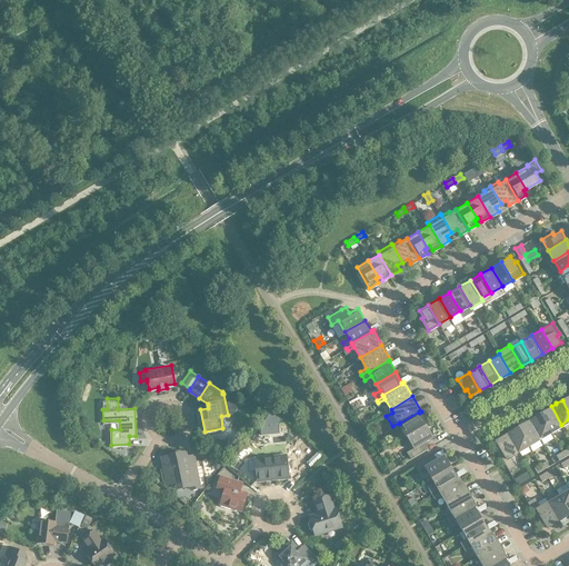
[(561,425),(551,406),(546,409),(540,413),(551,432),(561,425)]
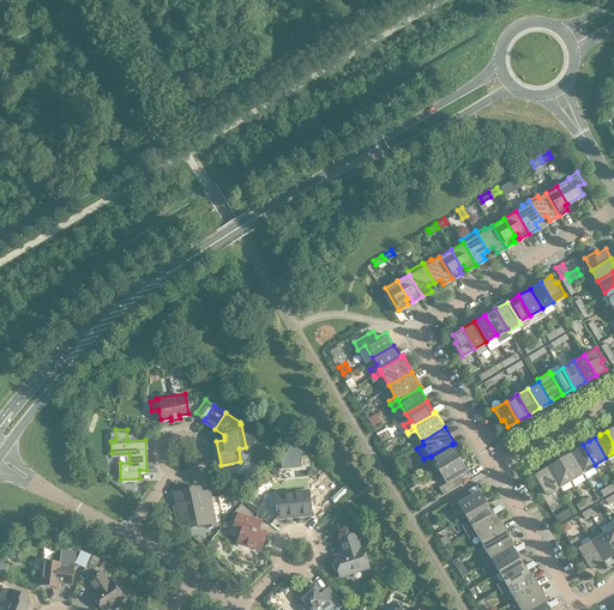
[(293,442),(281,457),(281,466),(301,464),(300,454),(304,451),(293,442)]
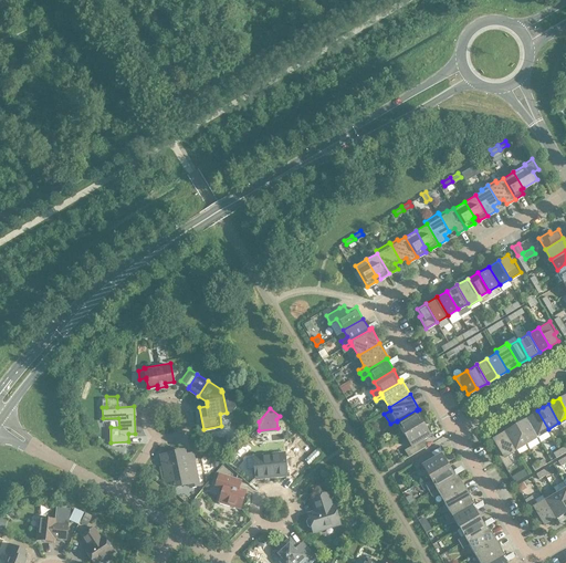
[(397,420),(390,424),(394,430),(400,426),(404,433),(423,421),(417,410),(417,409),(397,421),(397,420)]
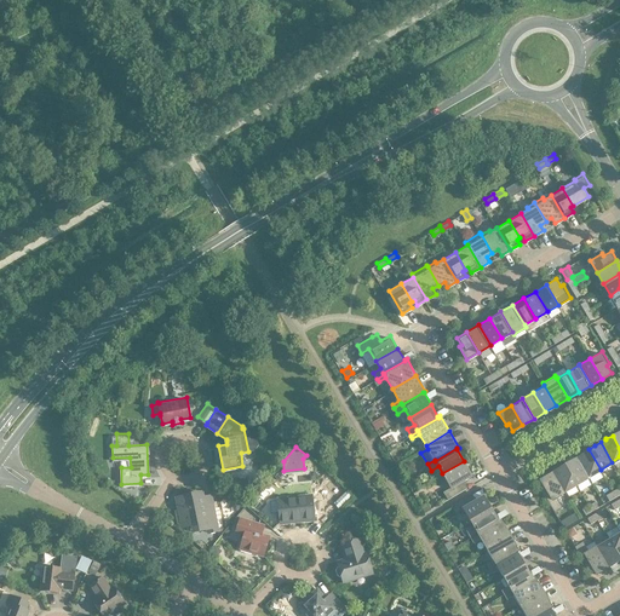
[(601,470),(589,449),(581,453),(583,454),(577,456),(589,476),(601,470)]
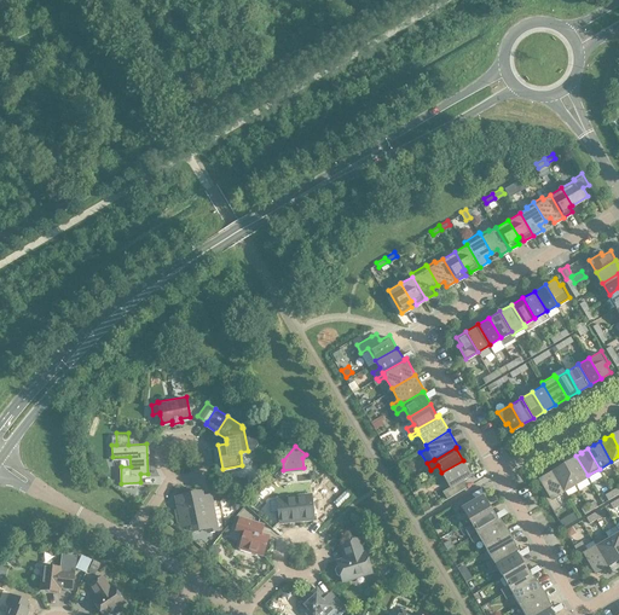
[(588,475),(576,456),(571,459),(571,458),(563,463),(576,482),(588,475)]
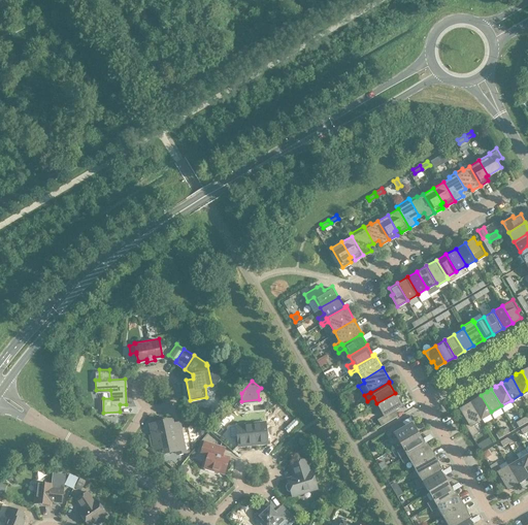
[(402,403),(395,393),(376,403),(383,414),(376,418),(381,424),(397,415),(394,408),(402,403)]
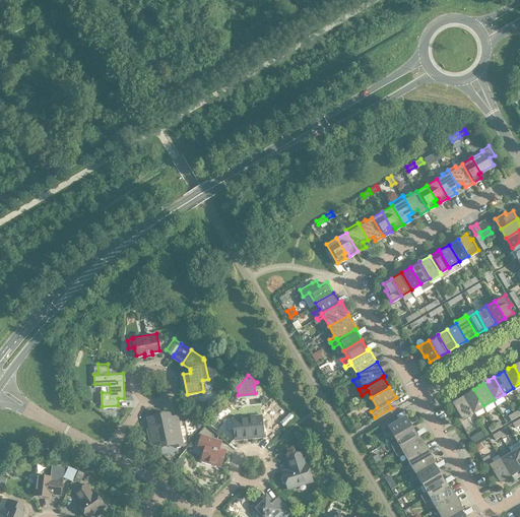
[(483,405),(473,389),(468,392),(464,395),(473,411),(483,405)]
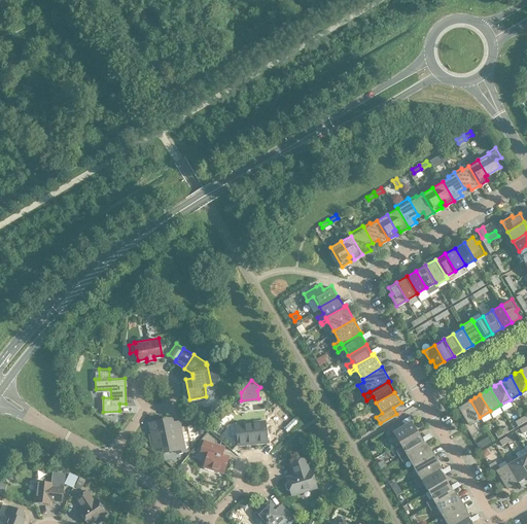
[(480,417),(470,400),(465,403),(459,407),(461,410),(458,412),(471,433),(478,429),(472,421),(480,417)]
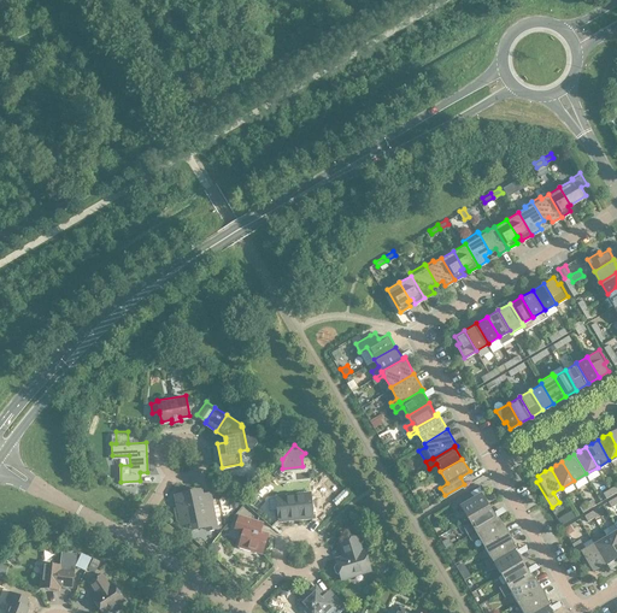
[(209,528),(216,525),(211,504),(204,505),(200,490),(192,493),(191,490),(176,494),(178,505),(174,506),(176,519),(191,516),(193,526),(207,524),(209,528)]
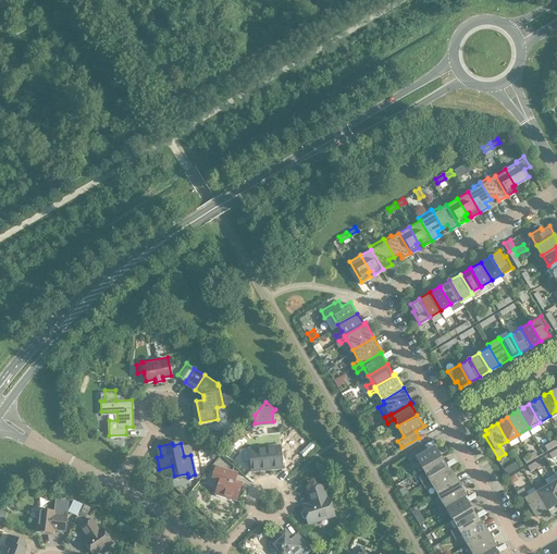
[(425,448),(422,443),(405,453),(409,459),(416,456),(422,467),(441,455),(434,443),(425,448)]
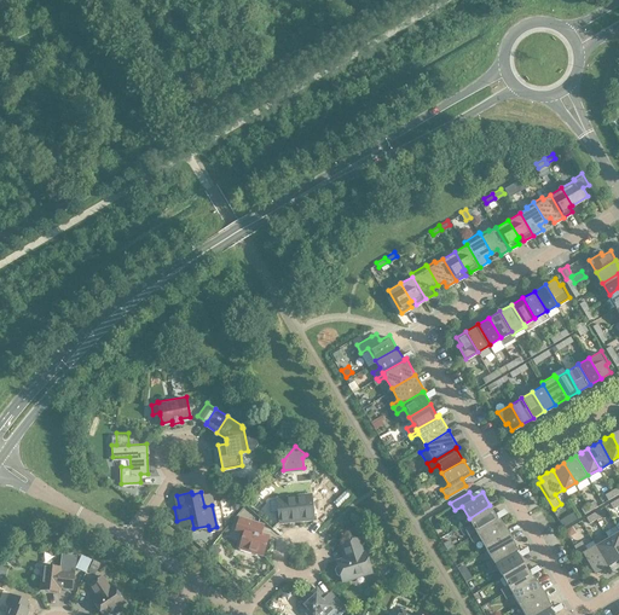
[(277,498),(270,498),(271,510),(278,510),(278,520),(314,515),(314,512),(312,494),(312,493),(276,497),(277,498)]
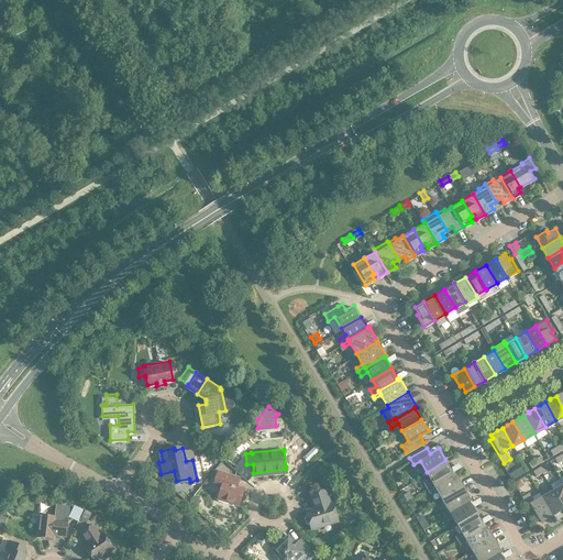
[(452,471),(445,460),(427,472),(420,475),(428,489),(433,484),(433,483),(453,472),(452,471)]
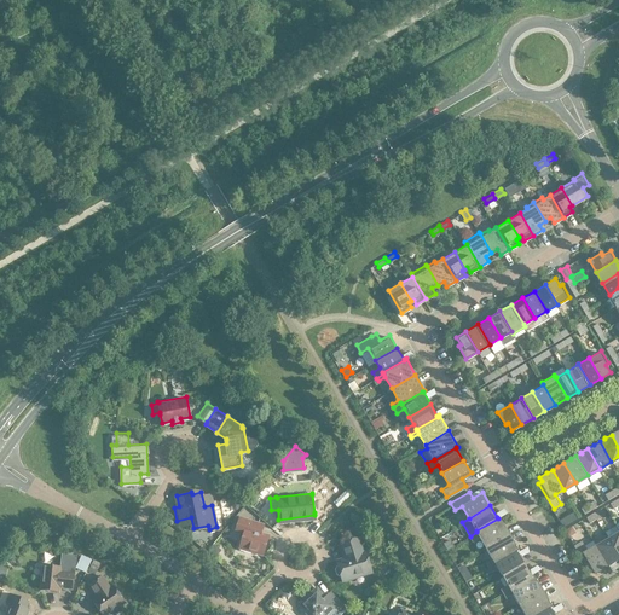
[(239,545),(262,552),(268,533),(259,531),(258,528),(259,522),(239,516),(236,526),(241,528),(238,534),(239,537),(242,537),(239,545)]
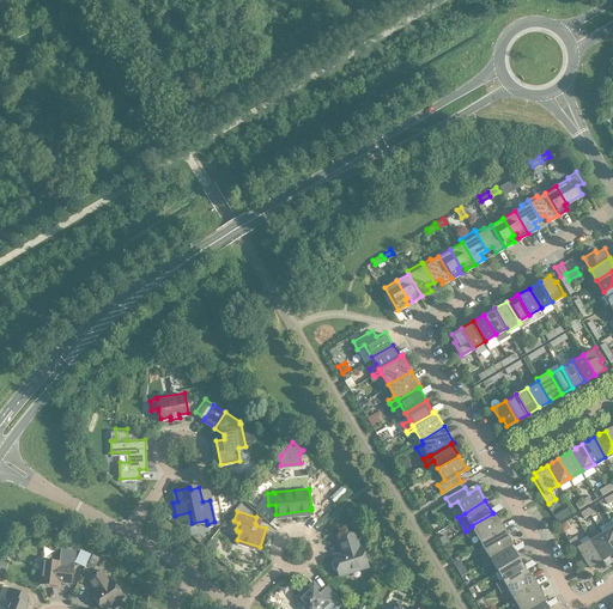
[(495,511),(492,512),(493,513),(472,525),(472,527),(466,531),(467,534),(474,530),(481,541),(504,527),(495,511)]
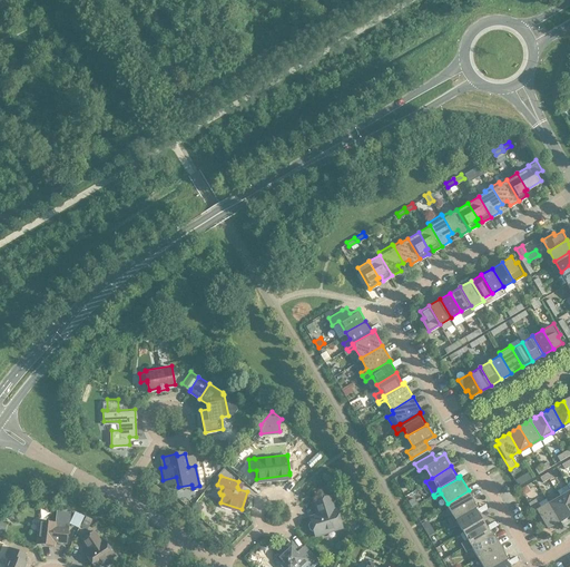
[(569,488),(560,495),(569,511),(569,488)]
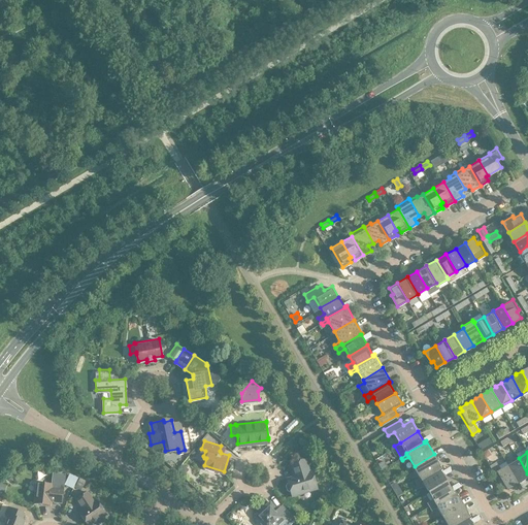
[(442,468),(434,454),(415,466),(420,476),(414,480),(416,482),(422,479),(422,480),(440,468),(440,469),(442,468)]
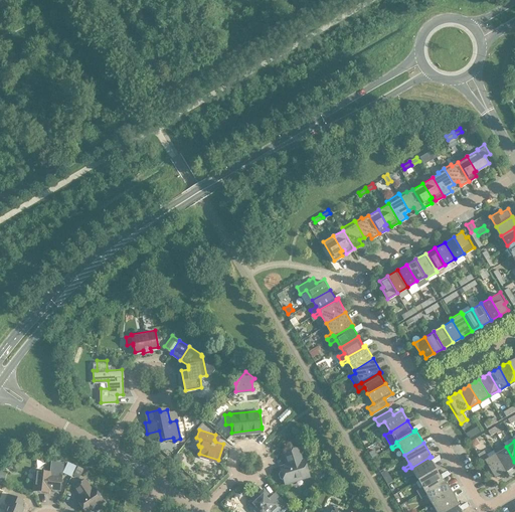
[(285,482),(309,474),(304,458),(302,458),(298,446),(284,450),(286,459),(287,459),(289,462),(280,465),(281,470),(280,470),(279,473),(280,476),(283,478),(284,477),(285,482)]
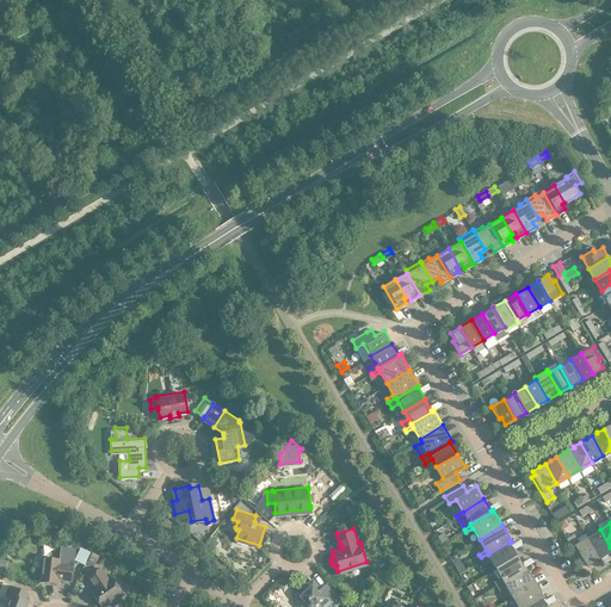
[(444,530),(437,534),(442,540),(448,537),(444,530)]
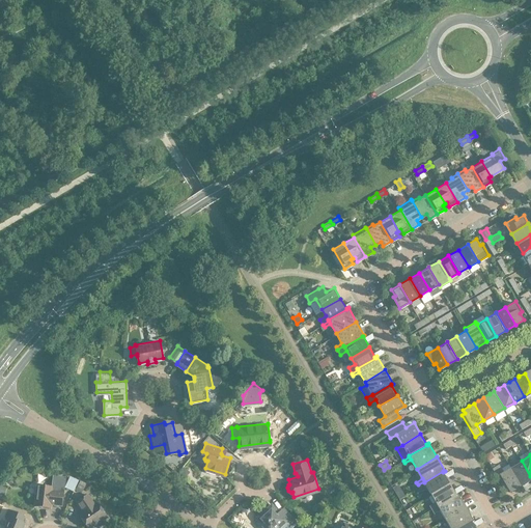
[(530,477),(530,476),(522,461),(511,467),(521,483),(526,481),(530,477)]
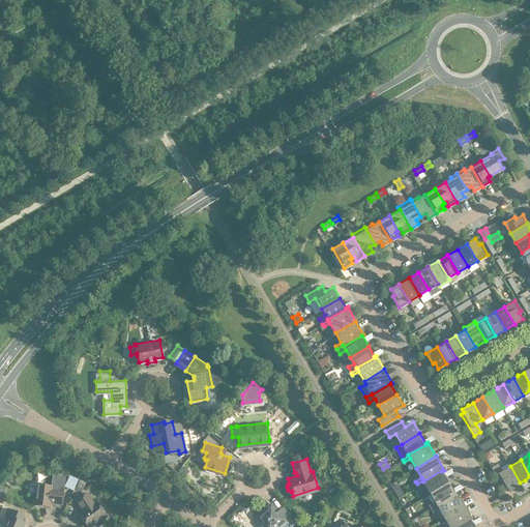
[(516,486),(520,482),(510,466),(503,470),(498,462),(491,466),(504,488),(507,486),(509,489),(510,489),(516,486)]
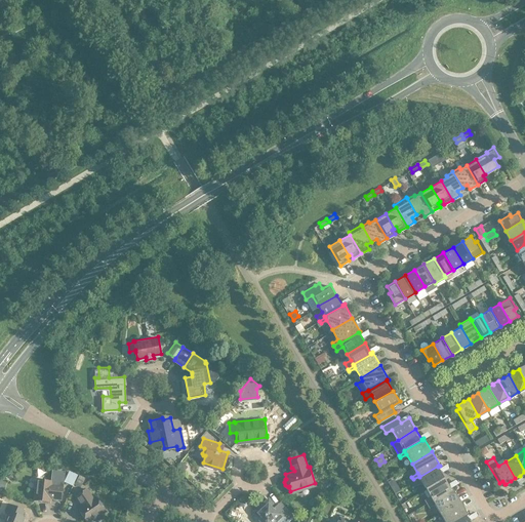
[(419,476),(413,479),(416,485),(422,481),(426,487),(444,477),(438,467),(438,466),(419,477),(419,476)]
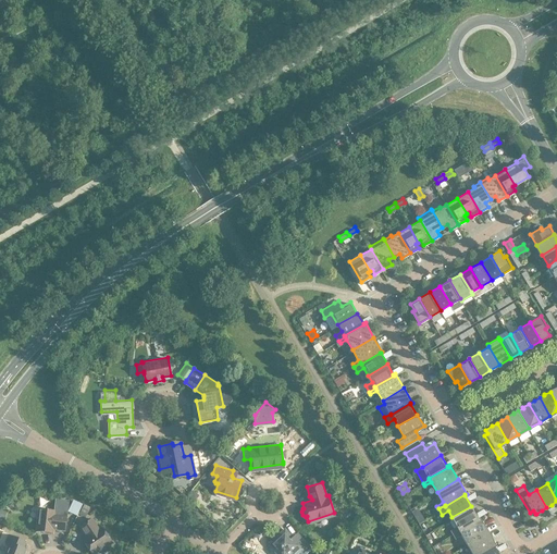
[(39,507),(37,529),(52,530),(53,527),(65,528),(69,497),(54,496),(53,508),(39,507)]
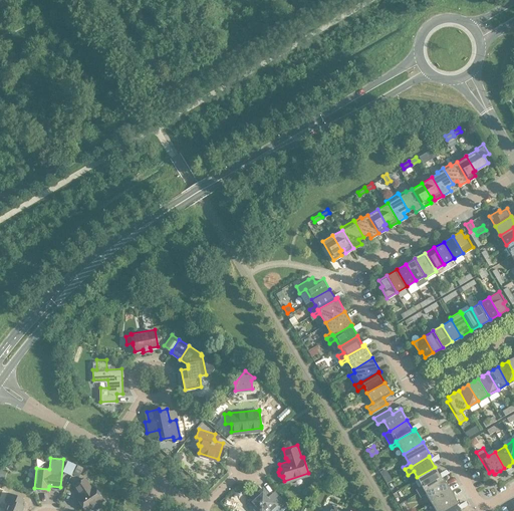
[(78,462),(73,471),(79,473),(83,465),(78,462)]
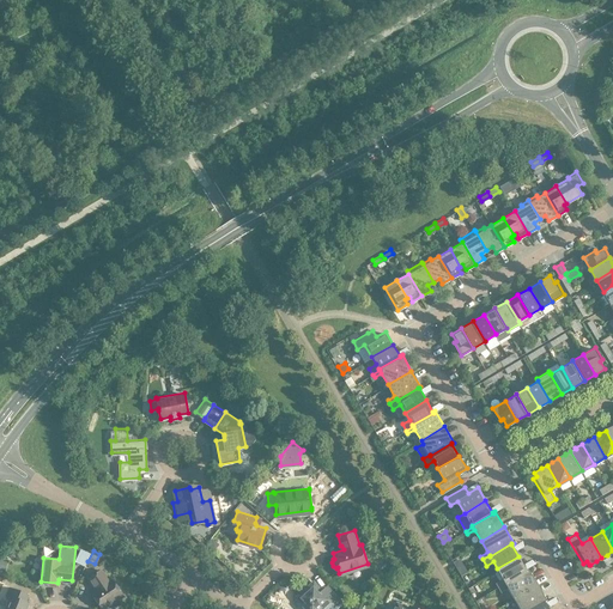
[(460,556),(454,560),(462,573),(468,570),(460,556)]
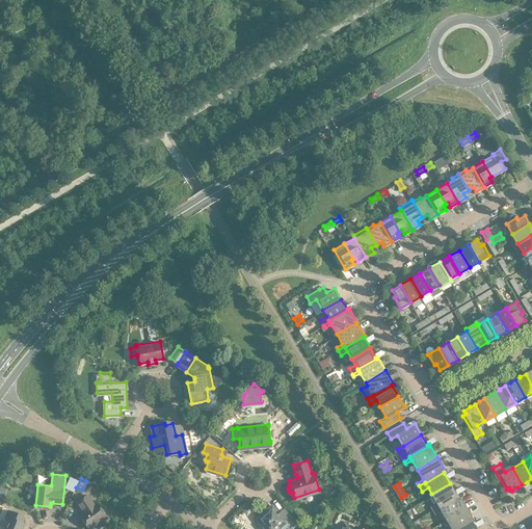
[(456,494),(450,483),(431,494),(435,501),(429,504),(432,509),(439,506),(439,505),(456,494)]
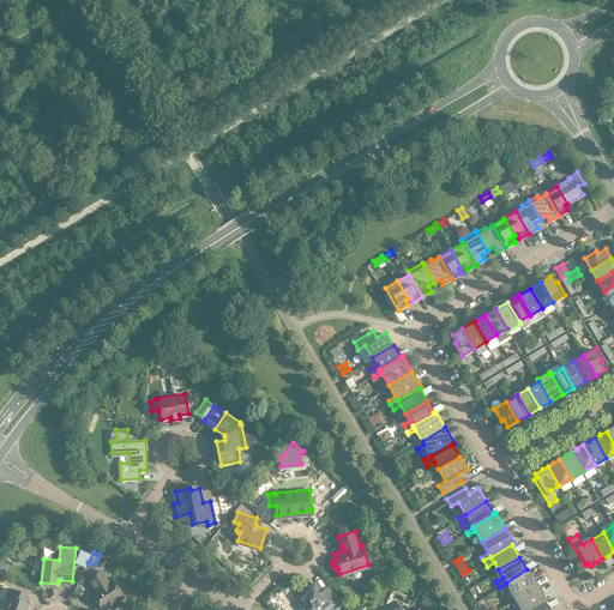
[(529,568),(527,569),(506,583),(506,584),(499,587),(501,591),(509,586),(515,598),(539,584),(529,568)]
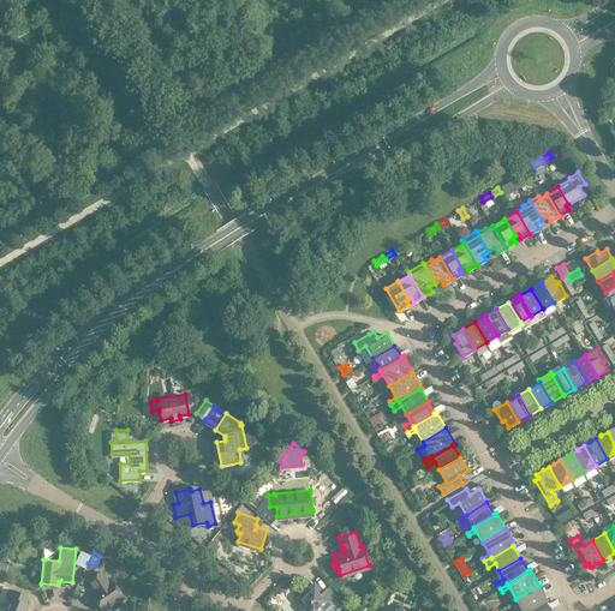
[(102,610),(124,595),(117,586),(123,581),(119,575),(109,582),(101,570),(88,579),(95,588),(97,586),(100,588),(91,593),(102,610)]
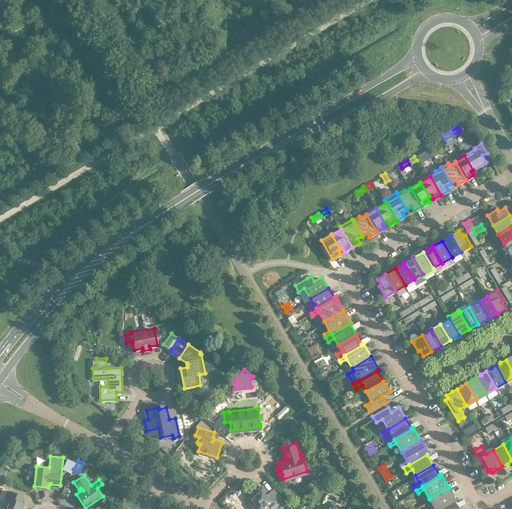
[(271,508),(273,508),(284,500),(276,491),(270,496),(268,493),(269,493),(262,485),(251,494),(254,497),(252,498),(256,503),(253,505),(256,508),(264,508),(268,506),(271,508)]
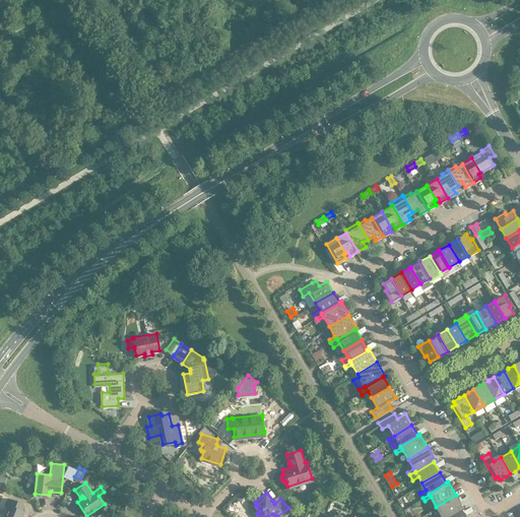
[(464,509),(456,495),(436,507),(442,516),(439,516),(448,516),(462,509),(462,510),(464,509)]
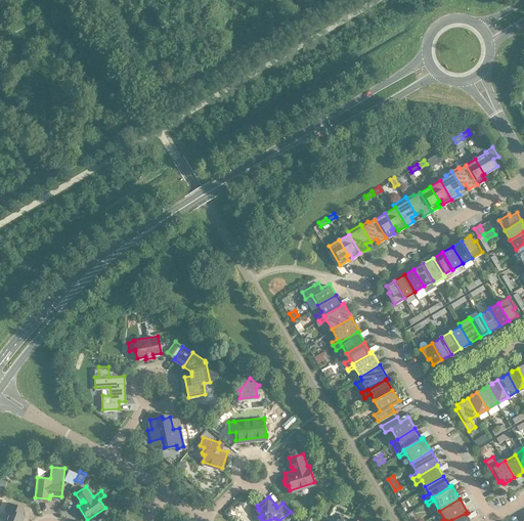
[(20,520),(25,514),(22,513),(24,507),(8,501),(6,508),(9,509),(4,520),(20,520)]
